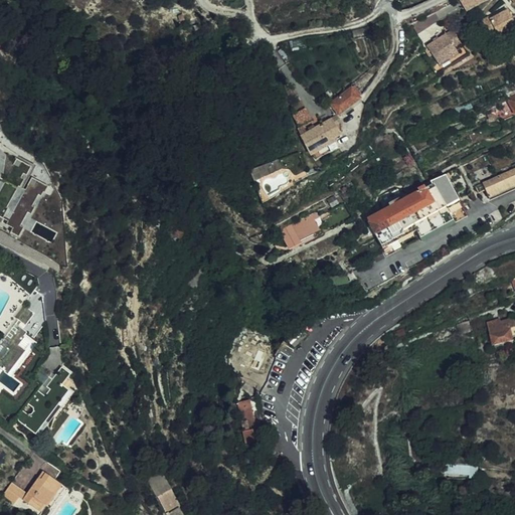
[(484,0),(460,0),(466,11),(485,2),(484,0)]
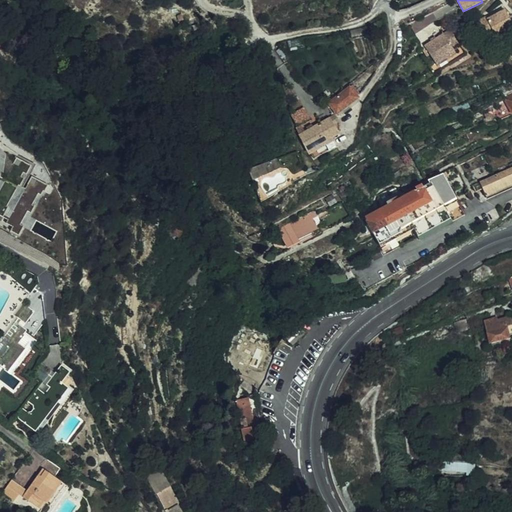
[(489,42),(500,36),(497,31),(507,25),(511,22),(511,14),(506,4),(477,21),(489,42)]
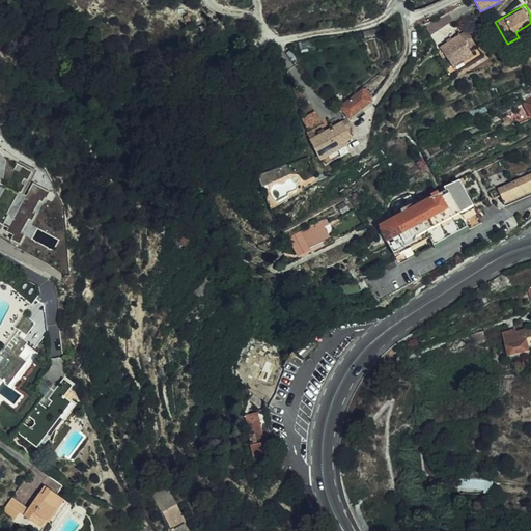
[(515,32),(519,37),(529,31),(526,26),(515,32)]
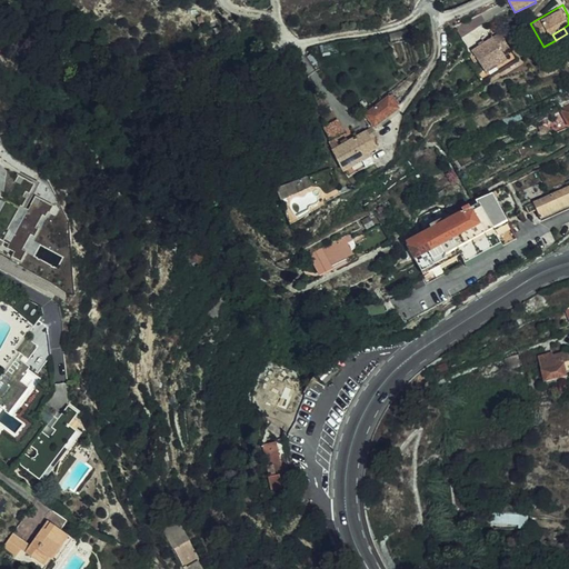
[(491,79),(500,75),(520,63),(515,52),(512,48),(506,36),(498,40),(493,32),(473,46),(473,53),(476,51),(491,79)]
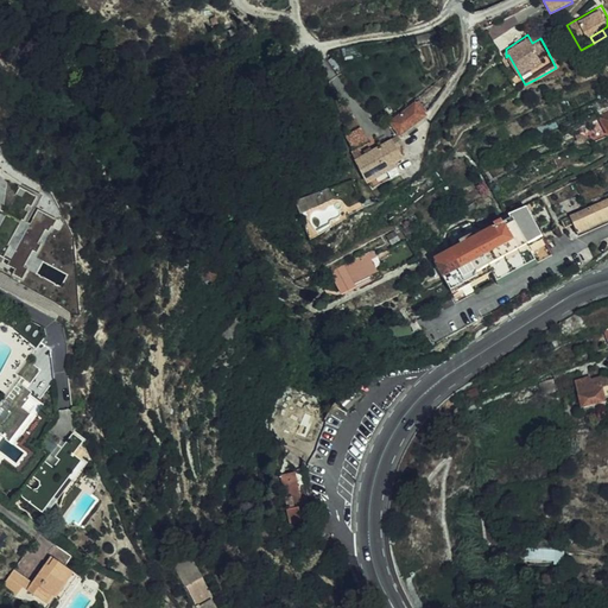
[(556,68),(534,80),(536,82),(557,71),(556,68)]
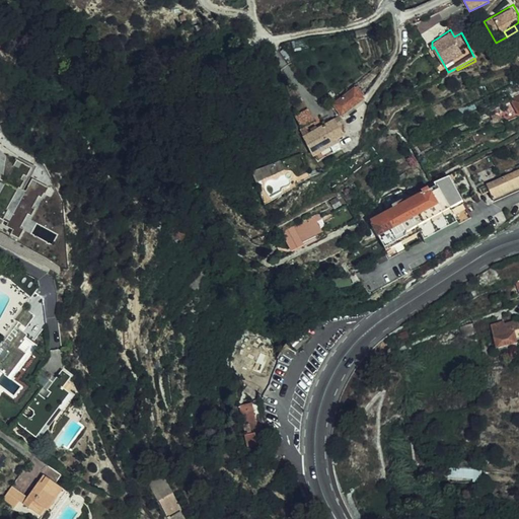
[(106,72),(110,67),(104,62),(100,68),(106,72)]
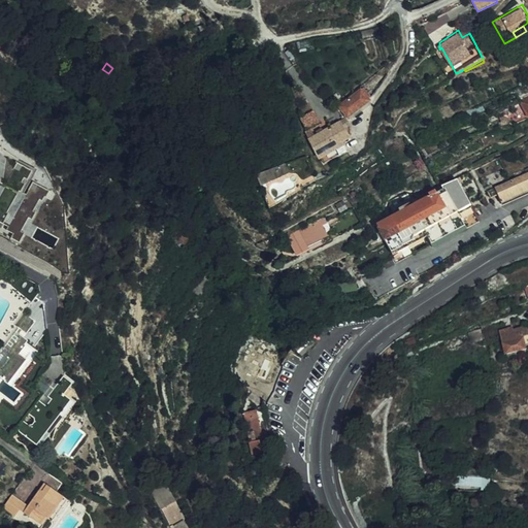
[(369,102),(371,99),(363,89),(361,91),(369,102)]
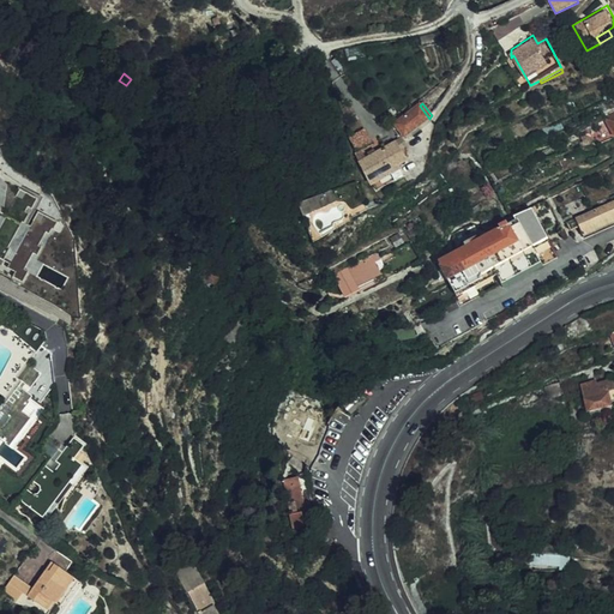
[(396,125),(404,137),(429,119),(420,106),(396,125)]
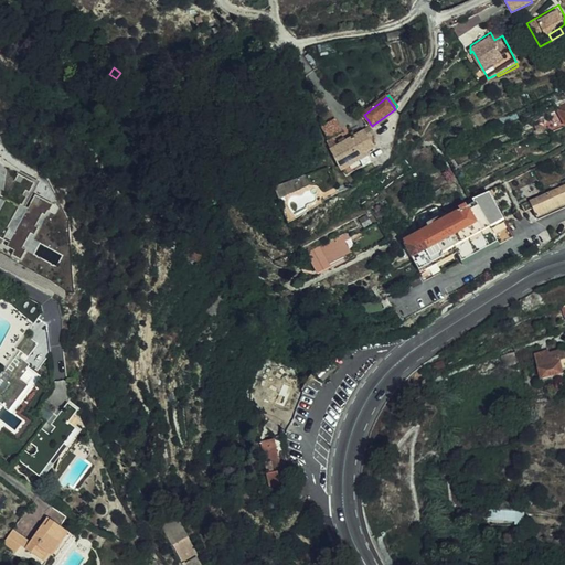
[(328,137),(342,129),(336,118),(321,126),(328,137)]
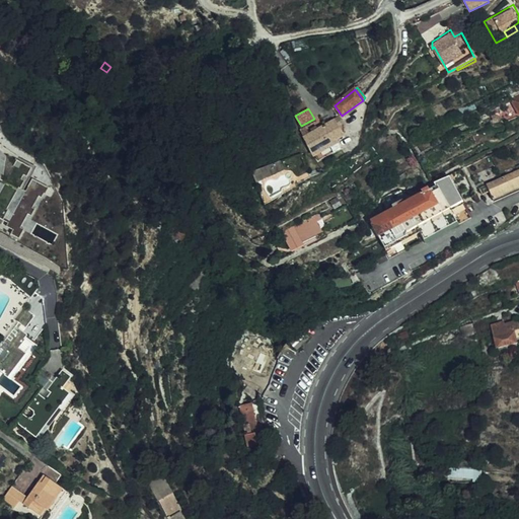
[(334,126),(342,122),(342,121),(338,114),(318,125),(320,129),(331,122),(334,126)]
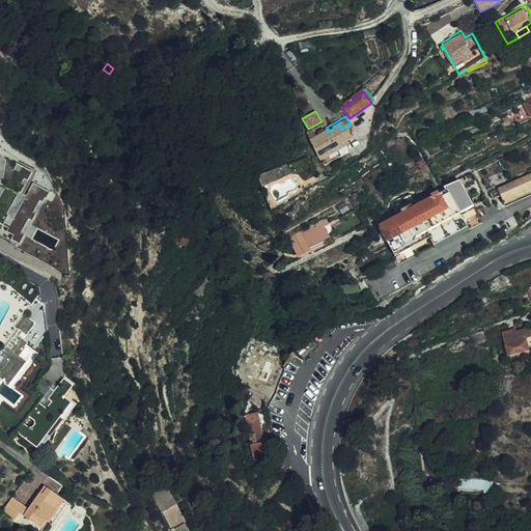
[(319,157),(342,144),(351,140),(350,124),(341,129),(330,135),(325,138),(324,136),(312,142),(315,147),(319,157)]
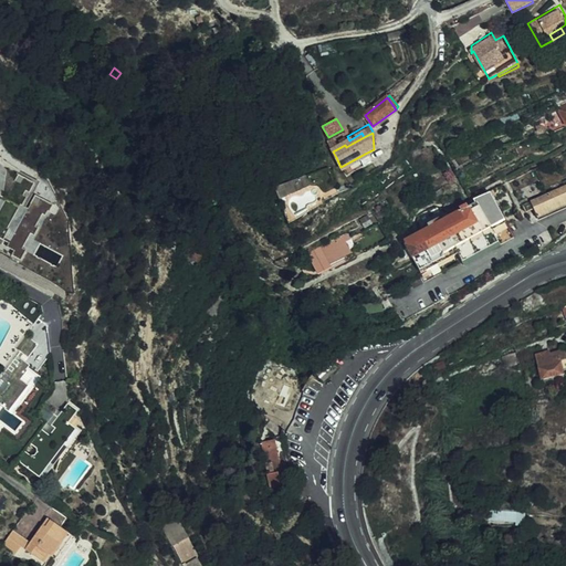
[(352,144),(364,137),(362,133),(349,140),(352,144)]
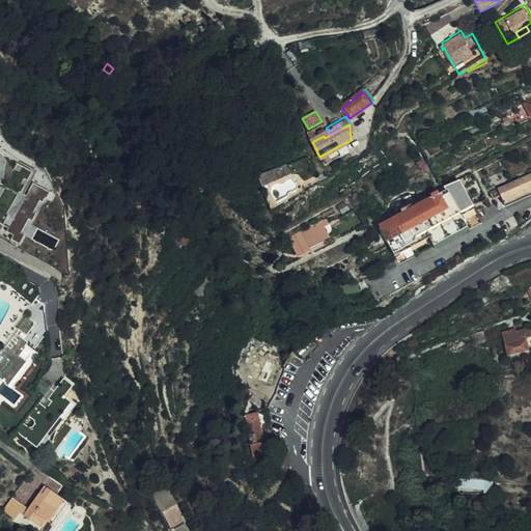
[(317,127),(308,132),(312,141),(312,142),(324,136),(325,138),(330,135),(328,132),(326,128),(319,132),(317,127)]
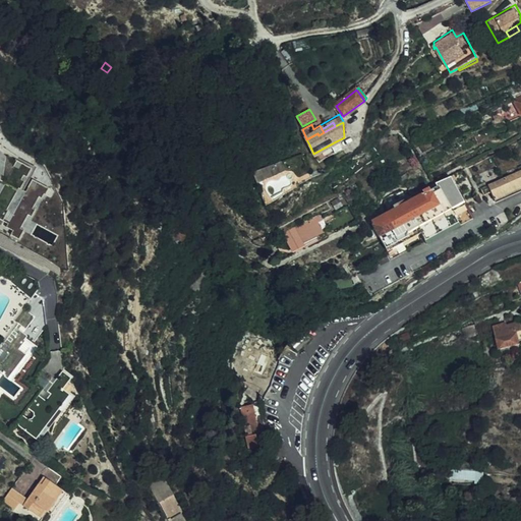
[(313,154),(319,163),(341,150),(336,141),(313,154)]
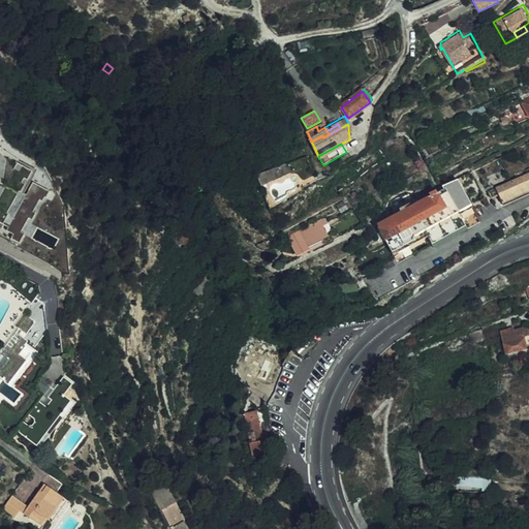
[(0,158),(0,228),(8,234),(5,240),(13,245),(20,236),(17,234),(23,220),(28,222),(32,216),(28,214),(34,203),(38,204),(44,194),(23,182),(17,194),(11,191),(22,172),(0,158)]
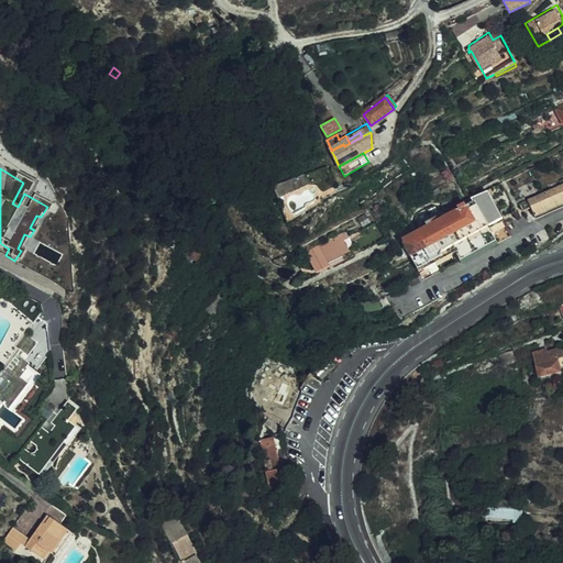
[(305,186),(301,178),(290,181),(294,191),(305,186)]
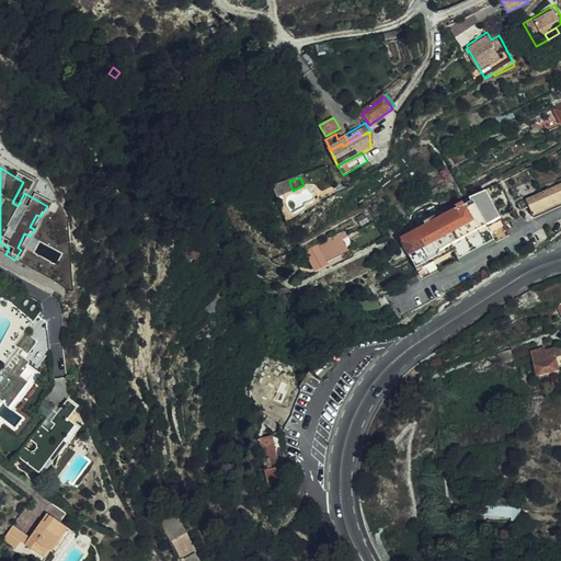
[(293,191),(289,181),(271,189),(272,192),(275,201),(293,191)]
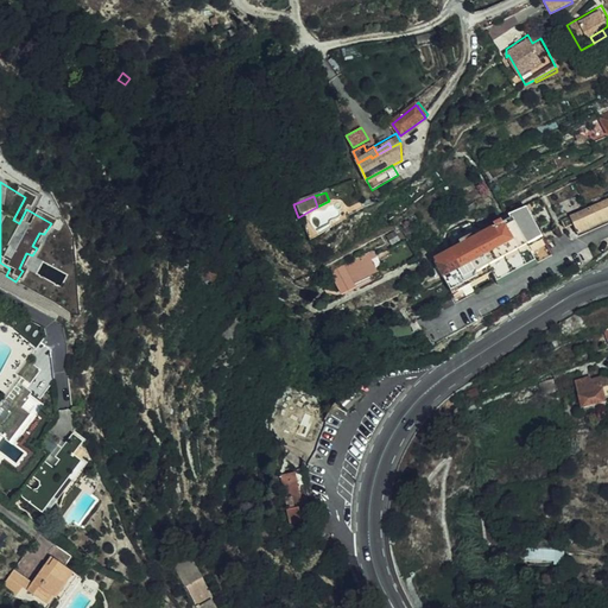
[(607,201),(570,219),(574,226),(578,234),(607,220),(607,201)]
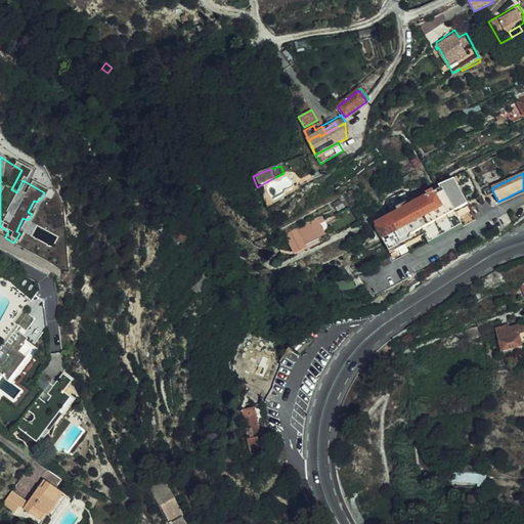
[(374,221),(381,235),(390,252),(424,234),(430,247),(477,221),(453,178),(439,184),(392,208),(393,211),(374,221)]
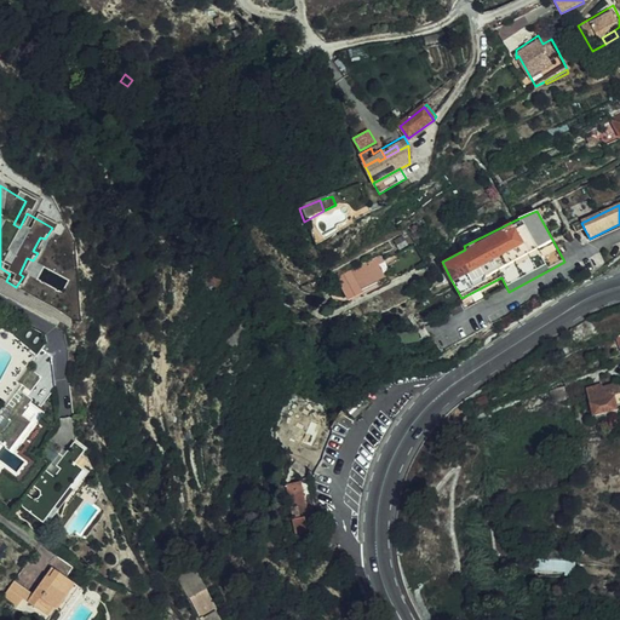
[(585,230),(581,223),(573,225),(577,234),(585,230)]
